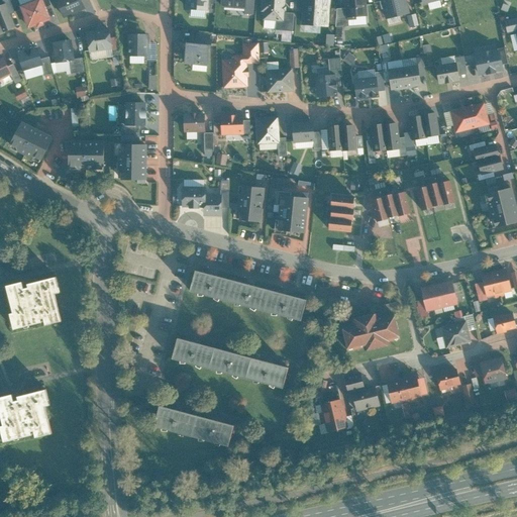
[(57,0),(64,16),(82,9),(78,0),(57,0)]
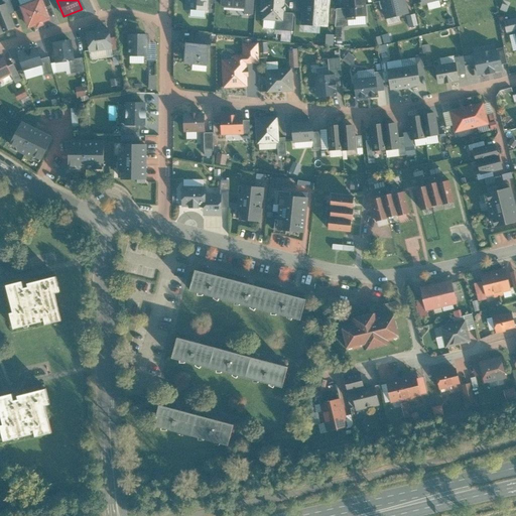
[(216,0),(185,0),(185,10),(209,11),(209,2),(217,3),(216,0)]
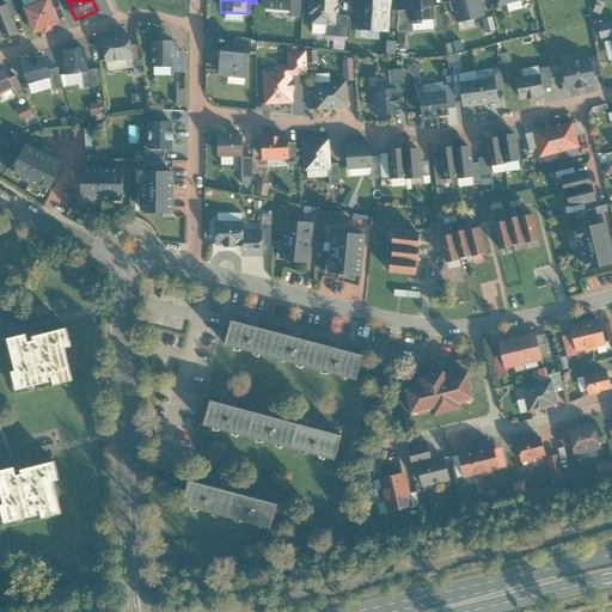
[(263,0),(263,8),(291,10),(291,17),(300,17),(301,0),(263,0)]
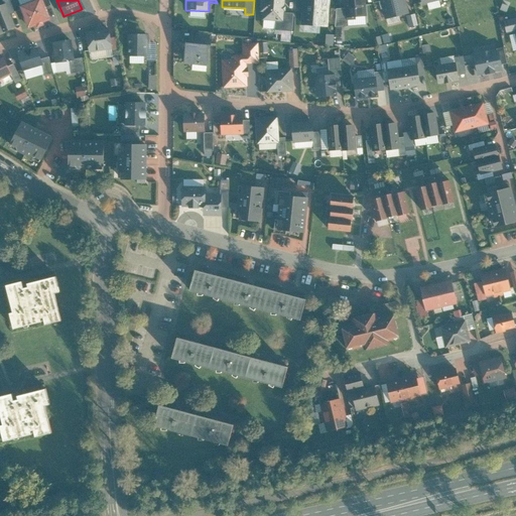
[(284,0),(261,0),(261,12),(264,12),(263,19),(265,20),(264,28),(292,29),(293,13),(284,13),(284,0)]
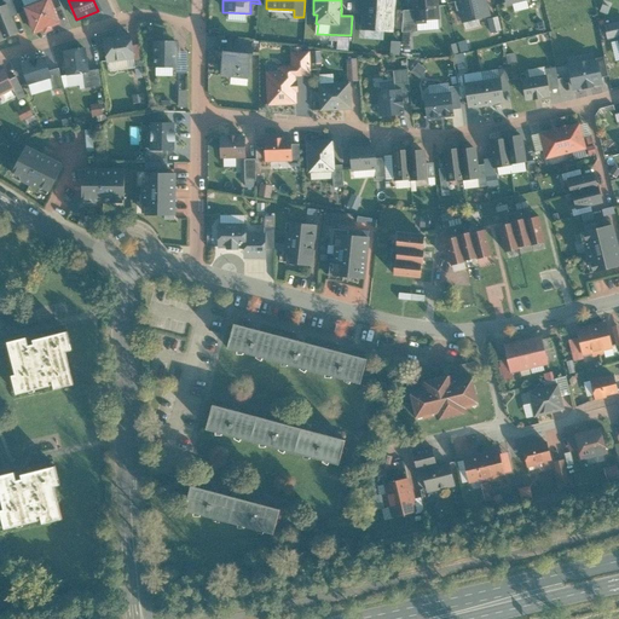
[(397,0),(364,0),(363,29),(397,30),(397,0)]
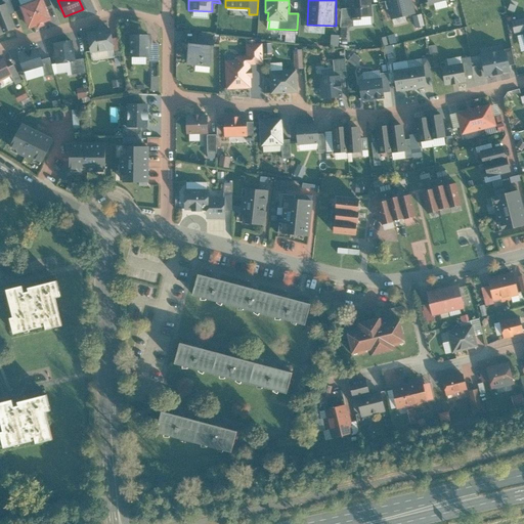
[(373,17),(370,0),(348,0),(349,8),(343,9),(342,26),(352,26),(352,18),(373,17)]
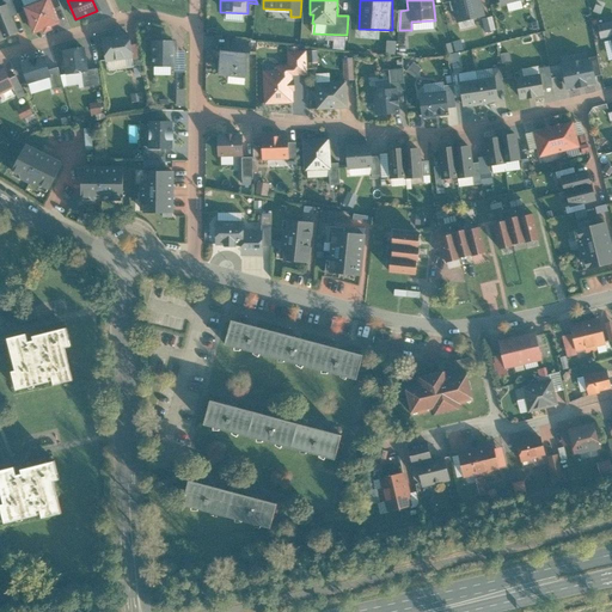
[(481,0),(452,0),(458,20),(485,14),(481,0)]
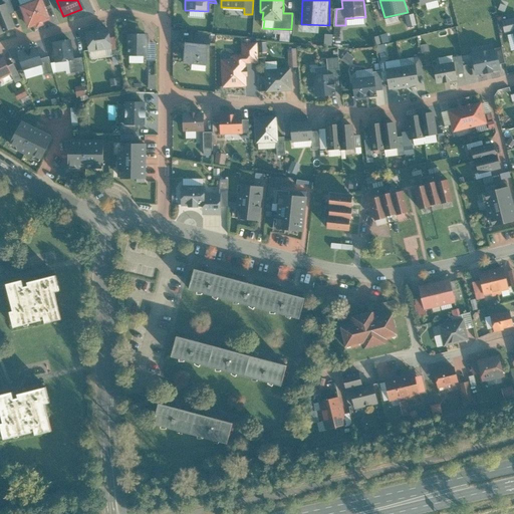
[(25,28),(45,21),(39,3),(19,10),(25,28)]
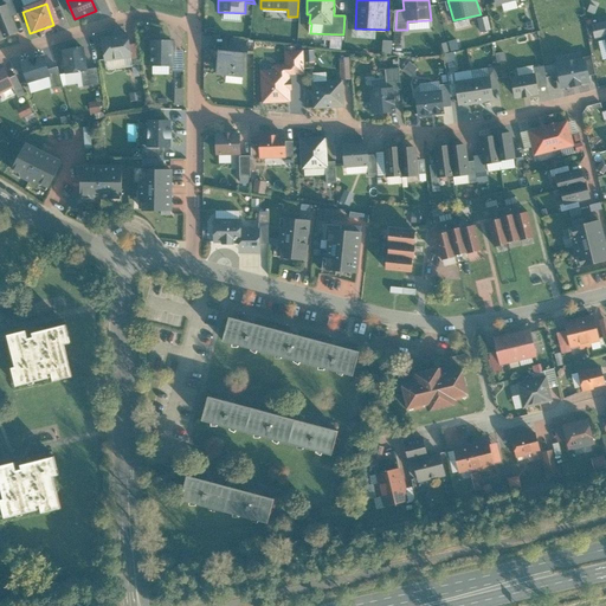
[(0,38),(12,34),(2,7),(0,8),(0,38)]
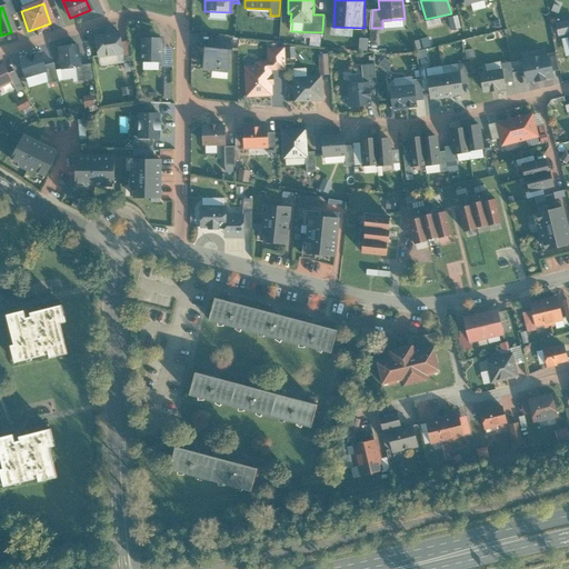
[(449,16),(451,29),(460,28),(459,15),(449,16)]
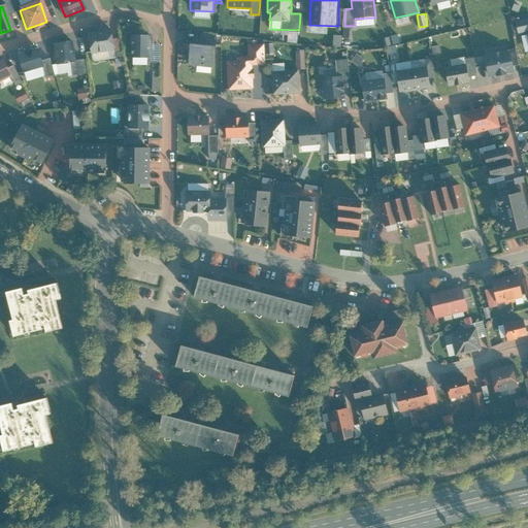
[(527,15),(516,19),(519,32),(527,30),(527,15)]
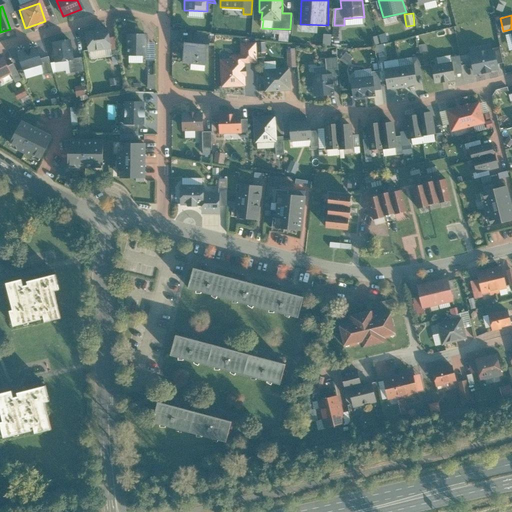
[(108,38),(107,30),(86,33),(89,52),(111,49),(113,63),(119,62),(116,37),(108,38)]
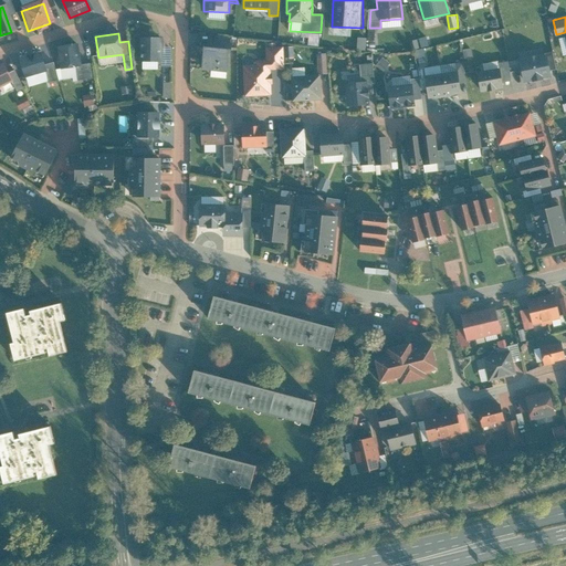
[(233,38),(205,37),(205,64),(232,64),(233,38)]
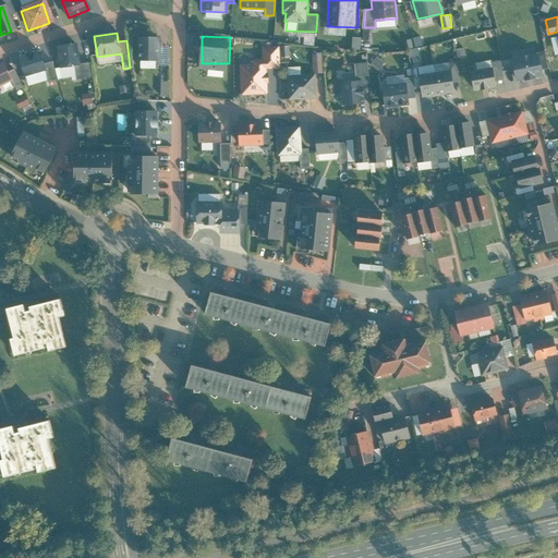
[(159,38),(135,38),(135,60),(160,60),(160,65),(170,65),(169,47),(159,47),(159,38)]
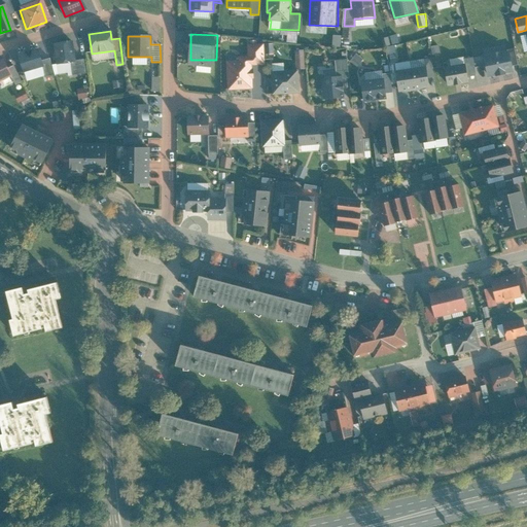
[(267,40),(251,41),(251,51),(241,53),(241,59),(256,58),(256,62),(268,62),(267,40)]
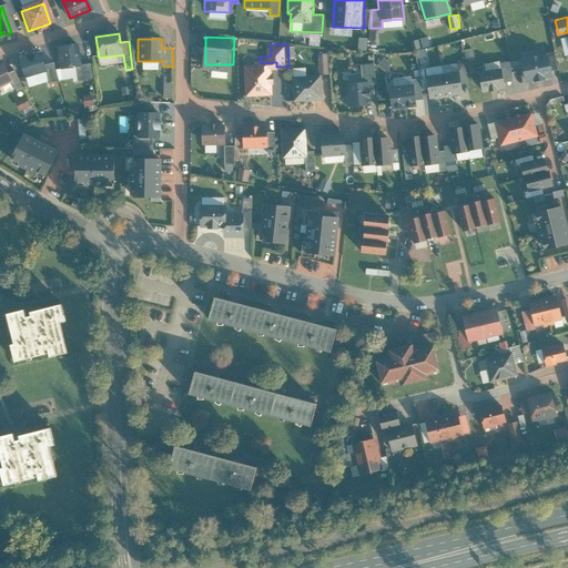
[(80,67),(78,46),(60,48),(62,69),(77,67),(80,67)]
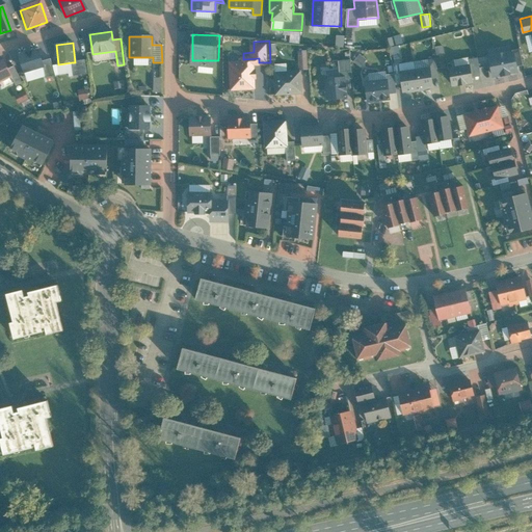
[(446,54),(444,46),(435,48),(436,55),(446,54)]
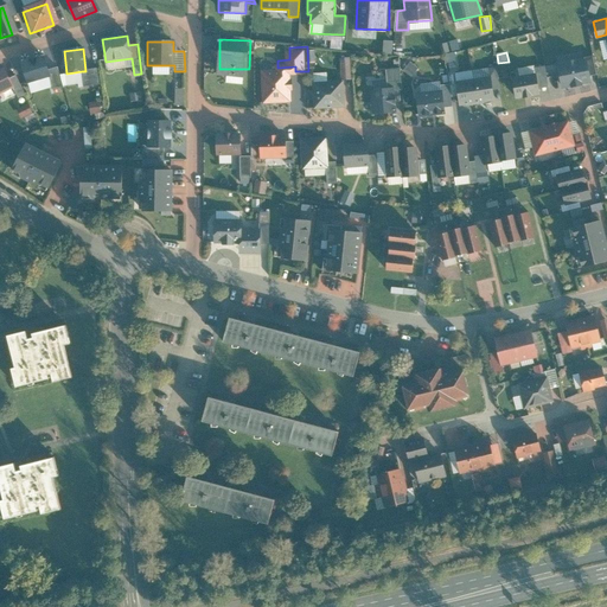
[(586,57),(557,62),(562,88),(590,83),(586,57)]
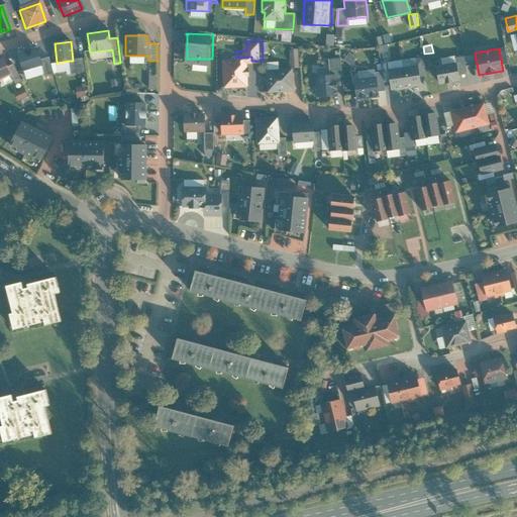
[(39,61),(36,49),(16,55),(20,69),(40,64),(39,61)]
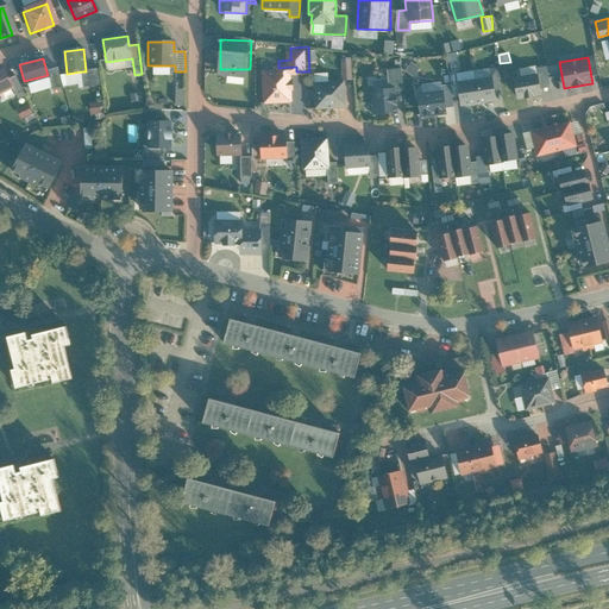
[(457,62),(449,62),(450,73),(458,71),(457,62)]
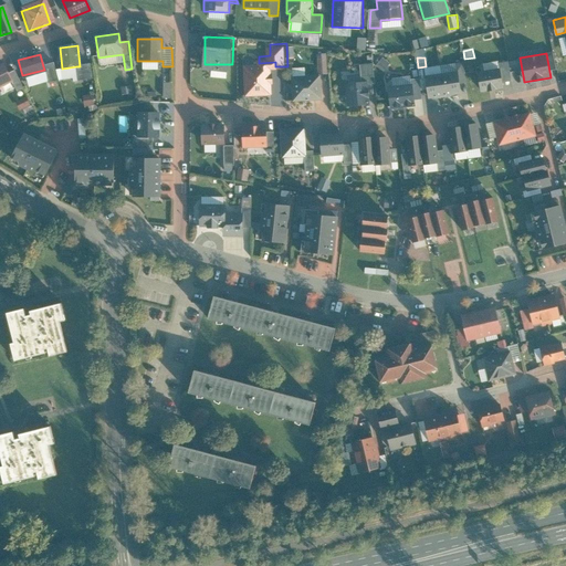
[(383,59),(377,65),(384,71),(389,64),(383,59)]
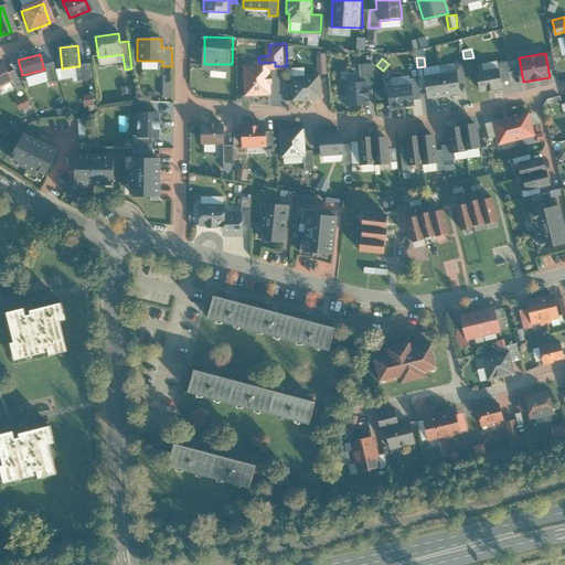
[(258,63),(247,63),(247,93),(275,92),(275,66),(275,62),(258,63)]
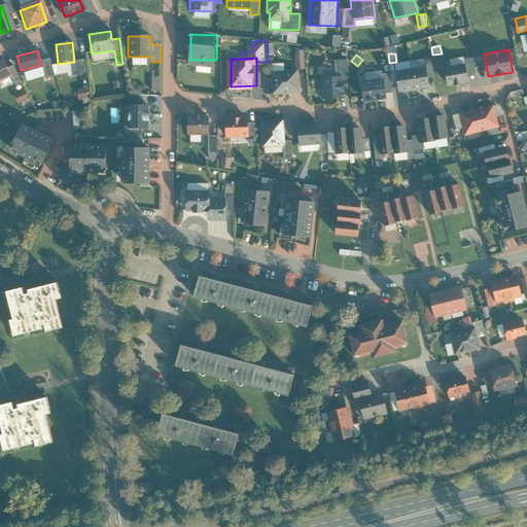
[(349,58),(337,60),(338,73),(343,73),(344,78),(352,77),(349,58)]
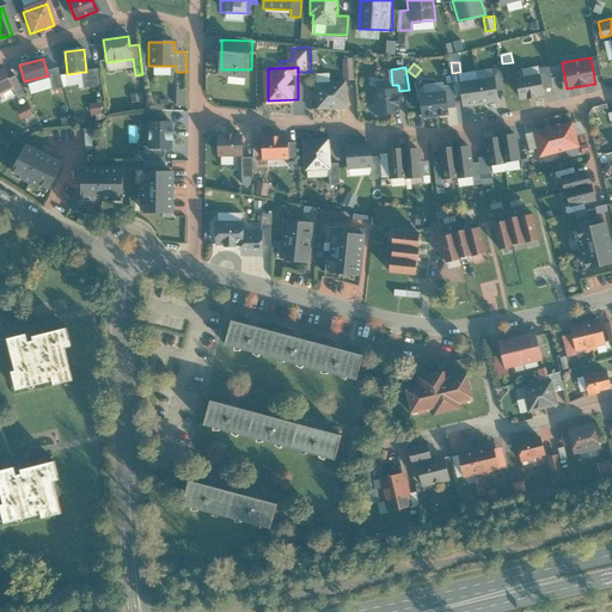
[(63,89),(59,68),(47,72),(48,75),(53,92),(63,89)]
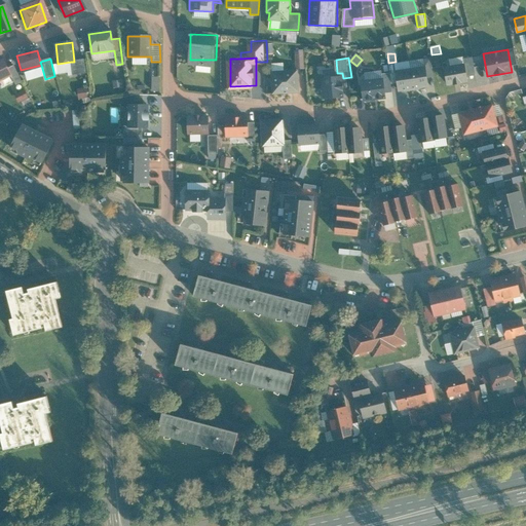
[(0,79),(11,74),(4,60),(0,62),(0,79)]
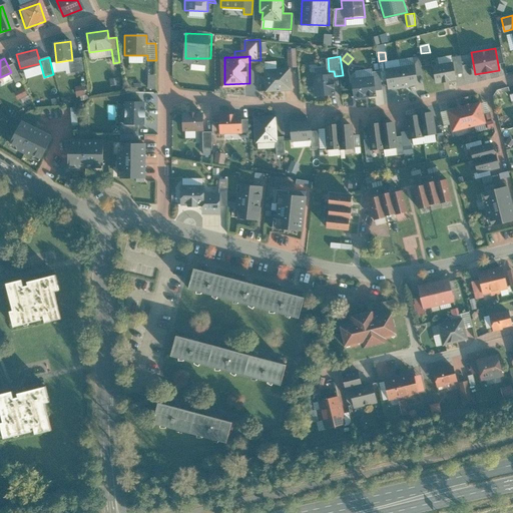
[(81,58),(72,60),(69,60),(70,73),(83,71),(81,58)]
